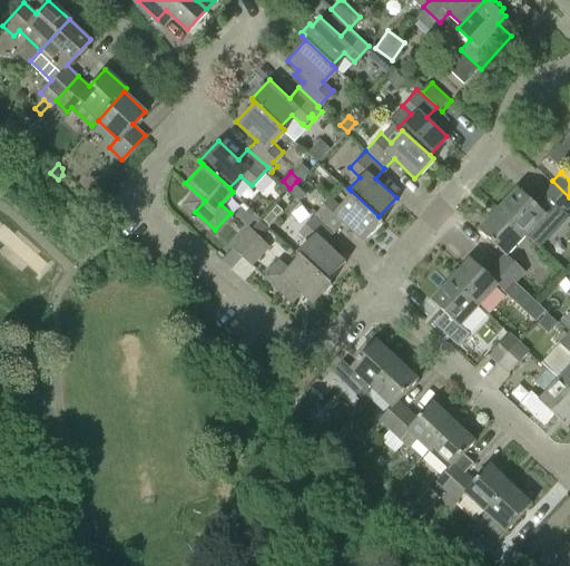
[(569,204),(569,197),(552,181),(534,201),(518,185),(498,206),(526,232),(546,211),(547,213),(556,203),(563,212),(569,204)]
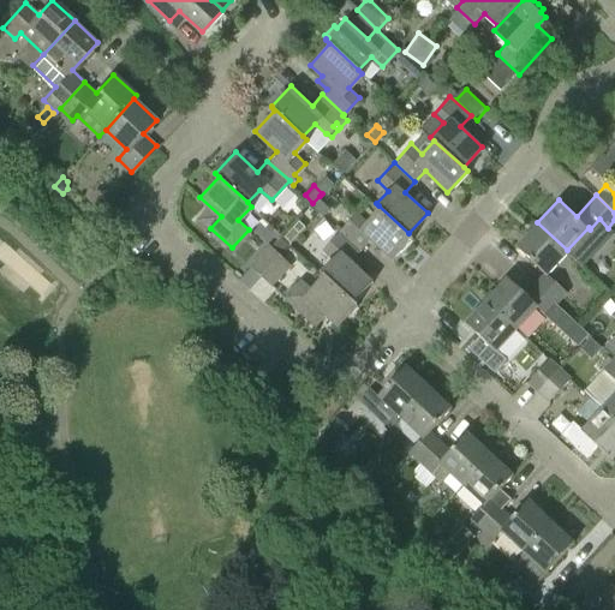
[(329,205),(320,196),(312,203),(321,209),(323,211),(329,205)]
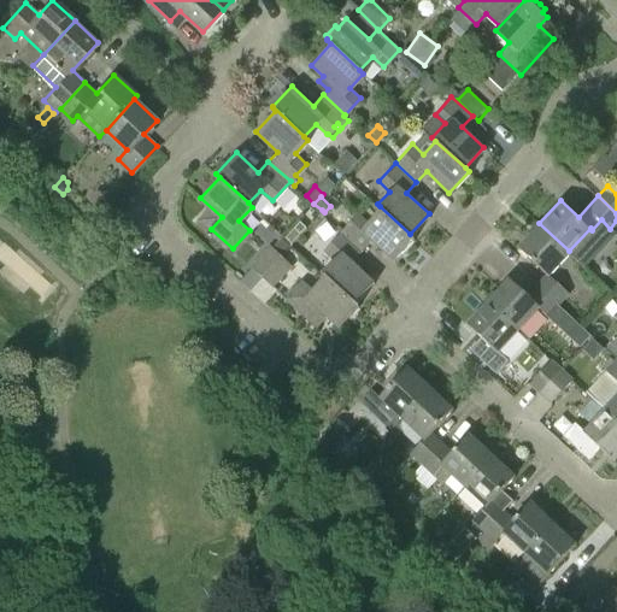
[(413,237),(410,234),(380,206),(368,221),(357,211),(340,229),(362,248),(371,239),(393,259),(413,237)]
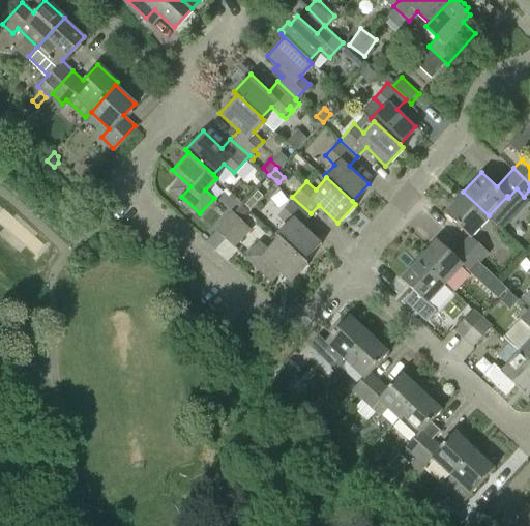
[(472,234),(489,215),(463,192),(444,211),(468,234),(461,242),(479,259),(489,250),(472,234)]
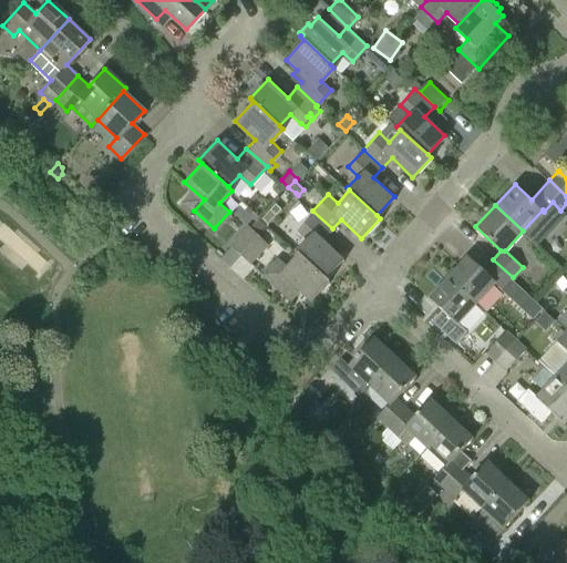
[(261,215),(267,221),(276,212),(270,206),(261,215)]
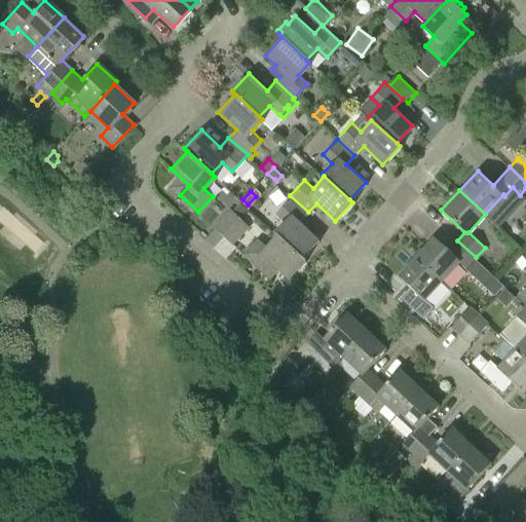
[(300,221),(308,212),(290,195),(275,211),(284,219),(273,230),(276,233),(302,257),(318,238),(300,221)]
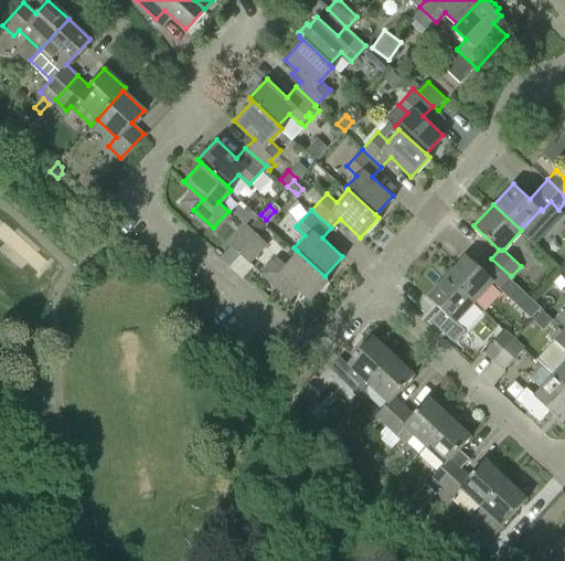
[(230,243),(238,252),(256,232),(247,224),(230,243)]
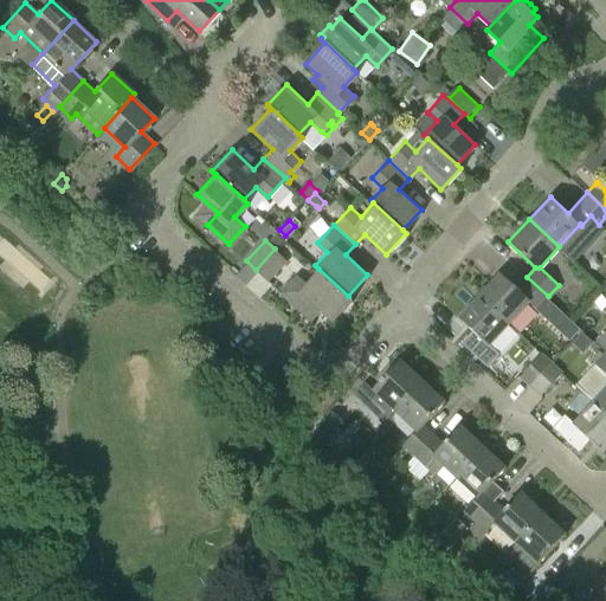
[(288,260),(275,249),(256,270),(268,280),(288,260)]
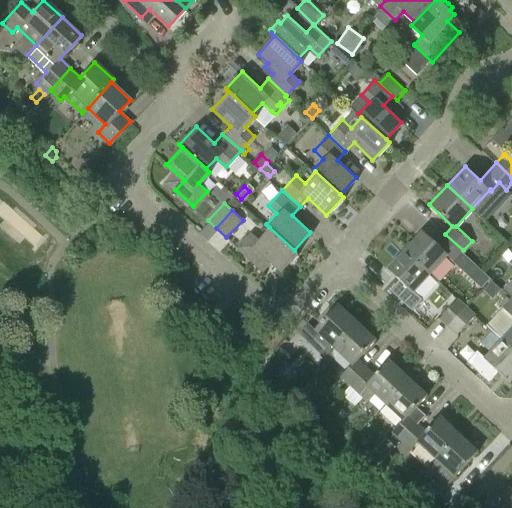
[(297,252),(294,250),(269,227),(258,238),(249,230),(235,245),(253,262),(262,253),(280,270),(297,252)]
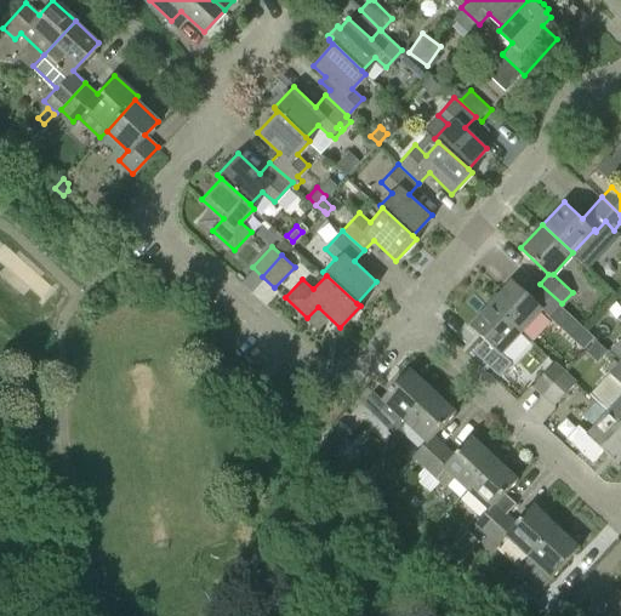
[(551,314),(562,303),(540,284),(529,295),(512,279),(491,301),(520,329),(541,306),(551,314)]
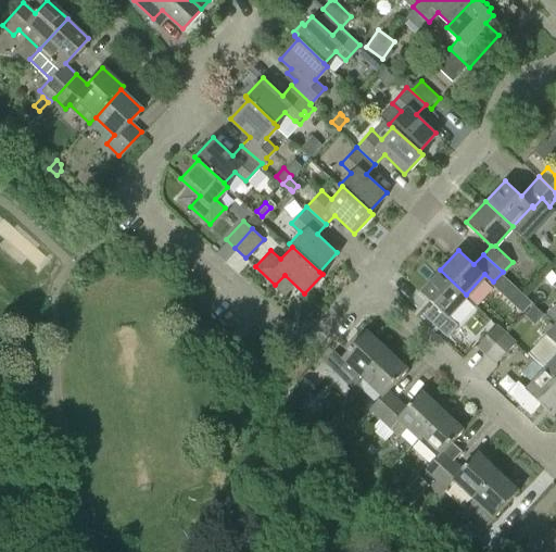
[(457,323),(447,314),(466,295),(440,270),(420,290),(433,302),(424,313),(446,335),(457,323)]
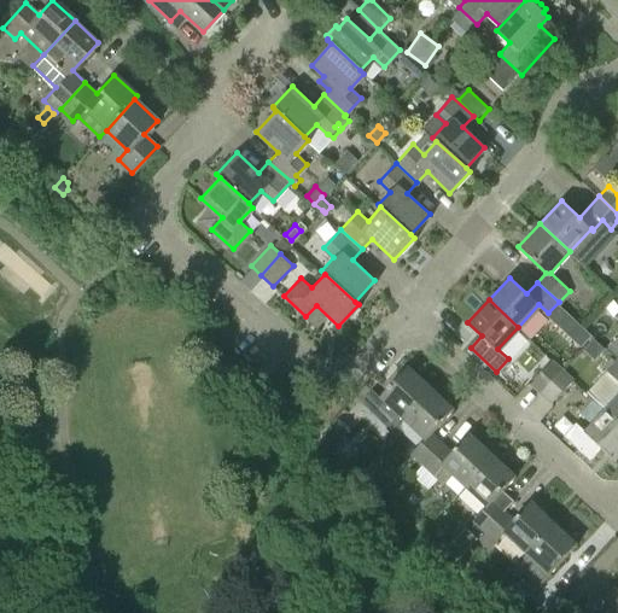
[(617,379),(617,392),(605,408),(617,420),(617,356),(606,368),(617,379)]
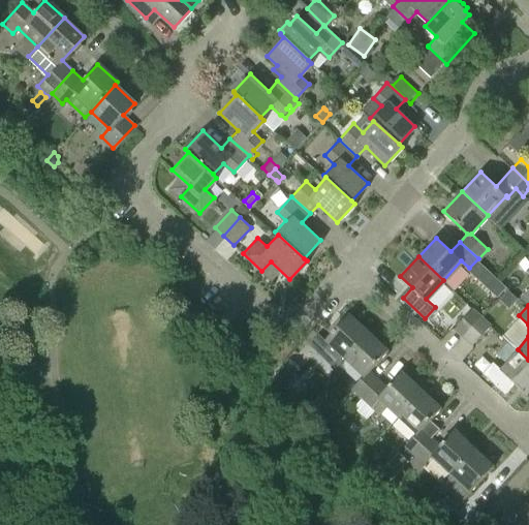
[(454,328),(463,336),(481,315),(472,307),(454,328)]
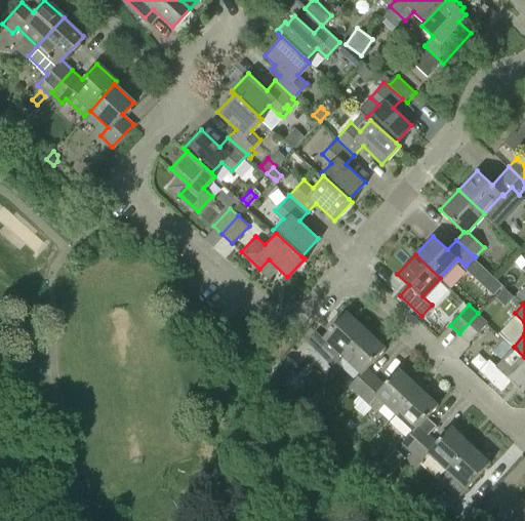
[(321,336),(340,355),(364,329),(345,311),(321,336)]
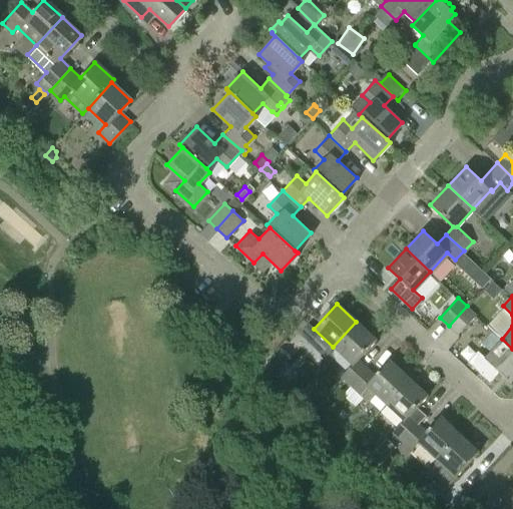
[(476,315),(467,306),(449,326),(458,334),(476,315)]
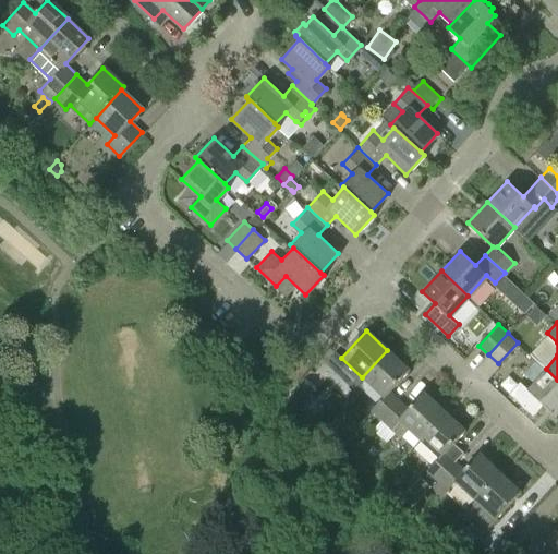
[(370,408),(380,418),(398,398),(389,390),(409,370),(387,350),(362,377),(380,395),(370,408)]
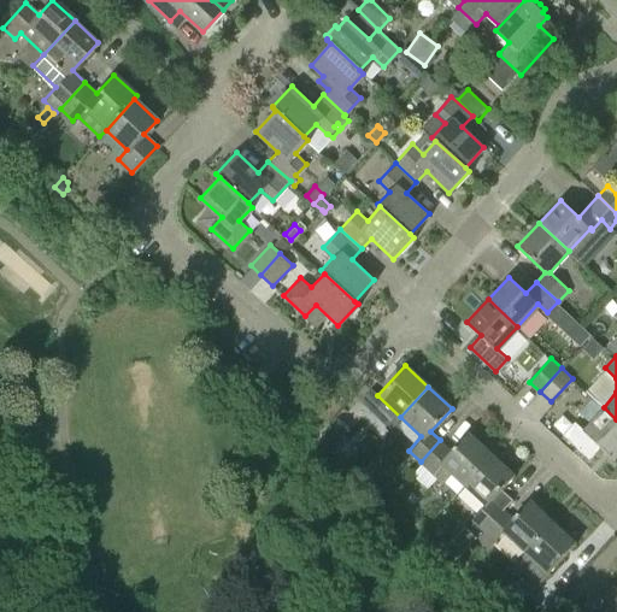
[(616,419),(604,407),(583,429),(575,421),(563,434),(588,457),(600,446),(613,458),(616,454),(616,419)]
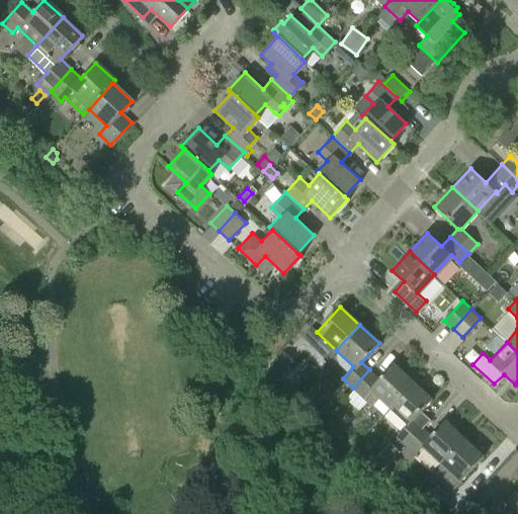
[(353,388),(362,396),(382,413),(412,380),(393,363),(379,377),(369,369),(353,388)]
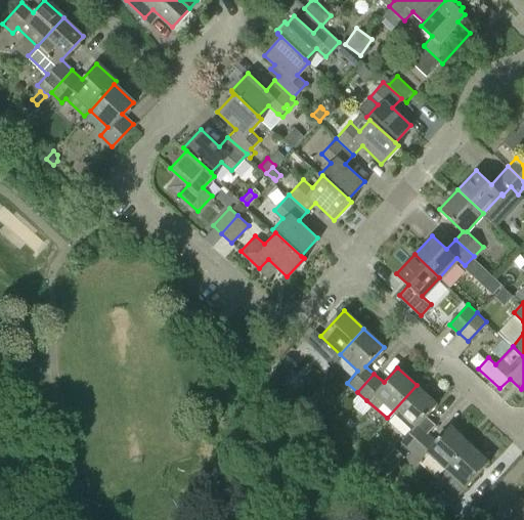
[(400,440),(410,449),(427,431),(434,423),(426,415),(436,403),(417,385),(387,418),(388,419),(394,412),(410,428),(400,440)]
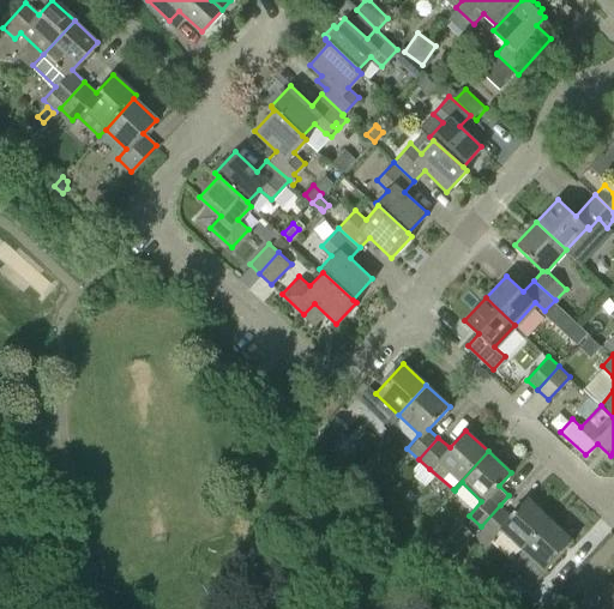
[(486,546),(501,529),(521,547),(549,518),(527,496),(511,514),(500,505),(481,526),(474,535),(486,546)]
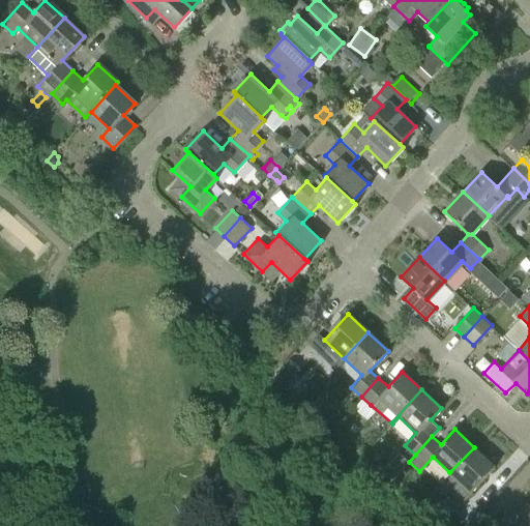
[(493,465),(474,447),(449,472),(440,483),(441,484),(442,483),(461,500),(493,465)]
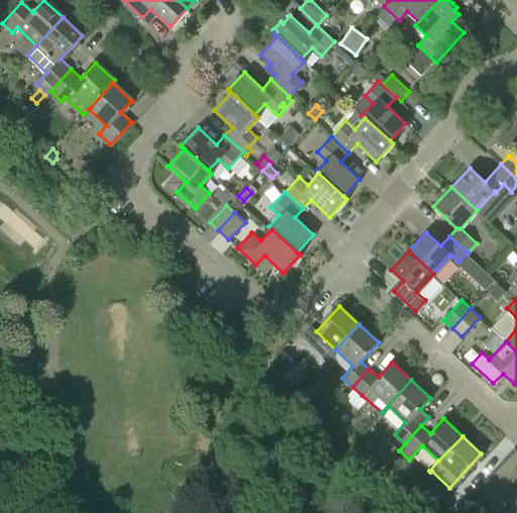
[(370,460),(379,471),(399,450),(390,440),(370,460)]
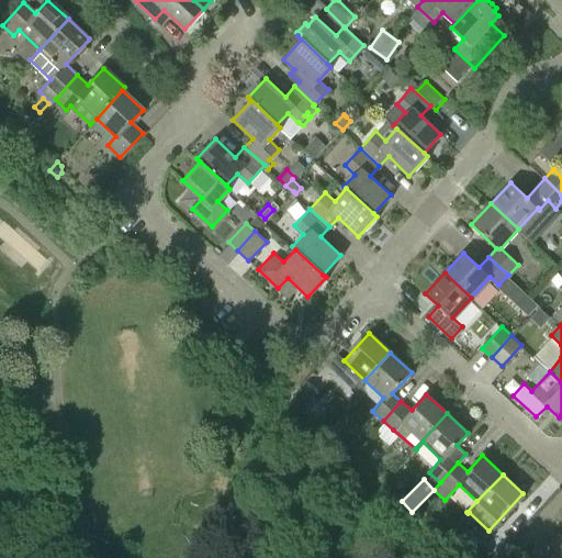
[(465,557),(484,557),(491,551),(481,543),(465,557)]
